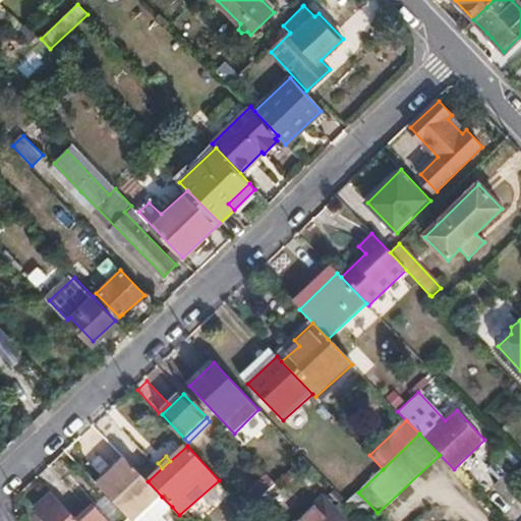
[(148,481),(126,458),(98,485),(131,520),(134,520),(136,520),(162,497),(148,481)]
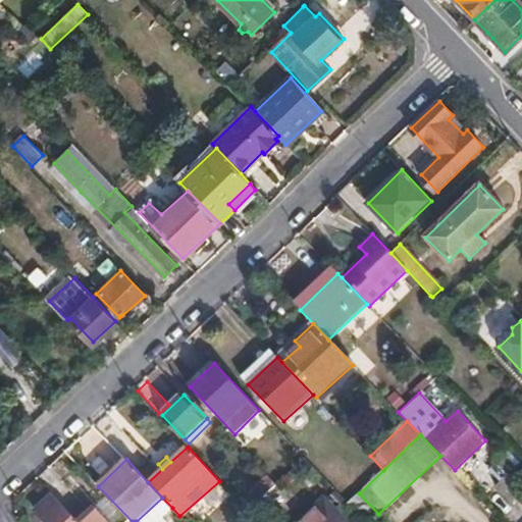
[(267,475),(238,500),(248,510),(277,485),(267,475)]
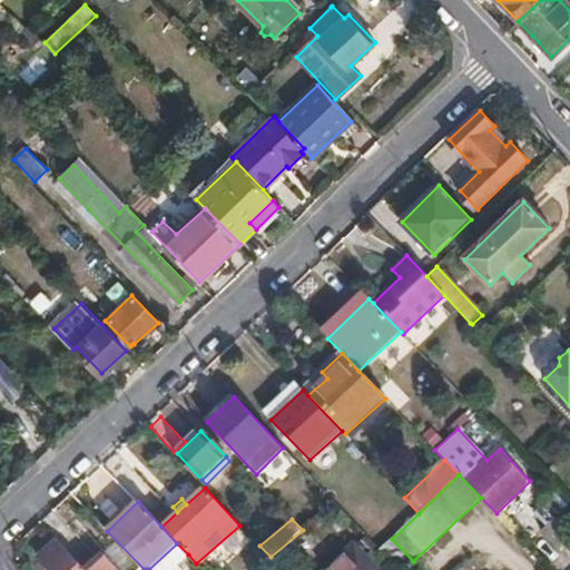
[(569,536),(554,519),(542,531),(561,551),(569,541),(569,536)]
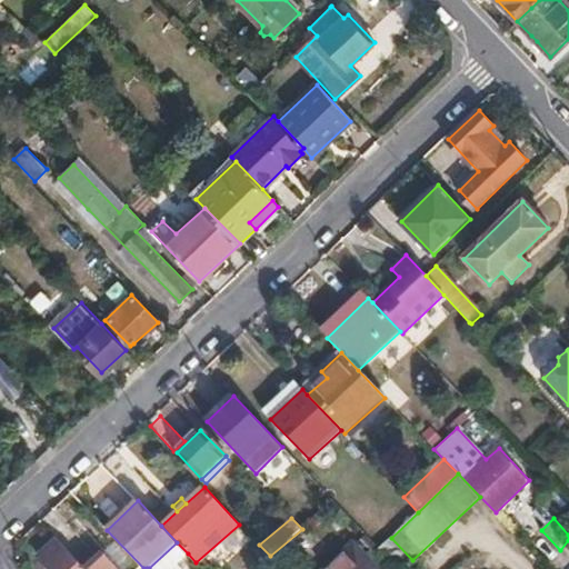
[(391,538),(379,548),(398,568),(402,568),(412,560),(391,538)]
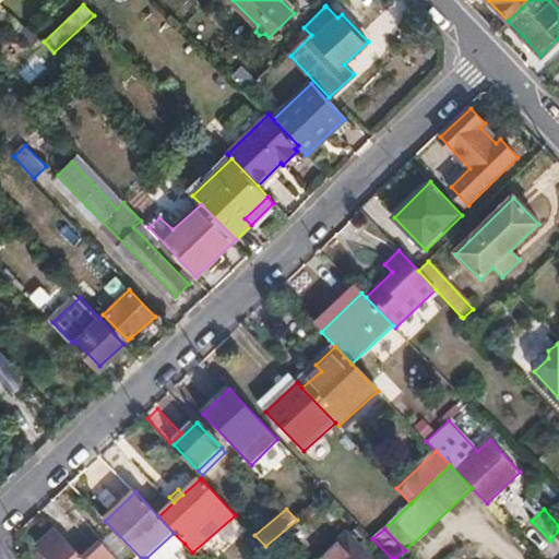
[(84,558),(83,558),(55,530),(37,547),(47,558),(115,558),(100,544),(84,558)]
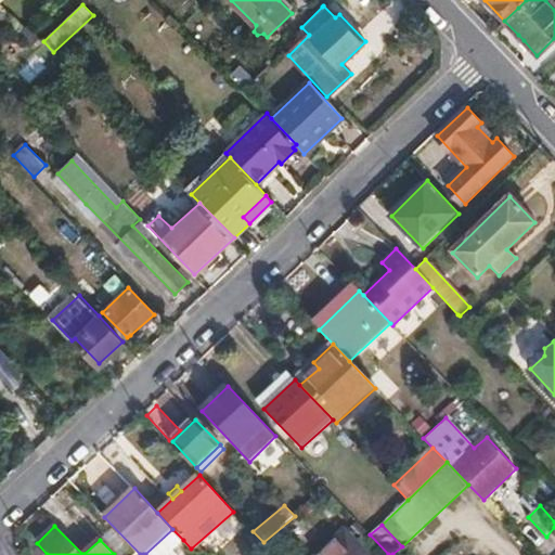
[(167,554),(183,540),(172,529),(145,554),(167,554)]
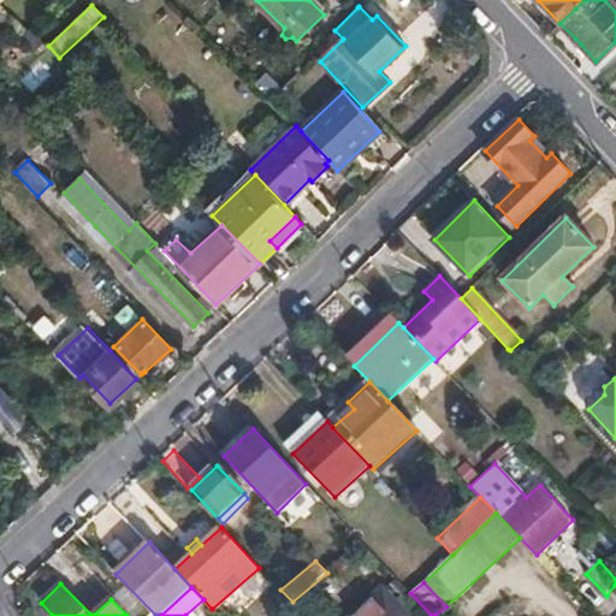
[(408,615),(381,587),(351,615),(408,615)]
